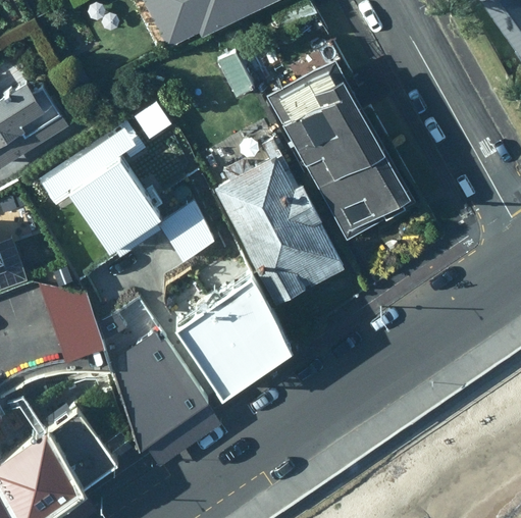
[(142,0),(165,49),(200,33),(202,37),(281,0),(142,0)]
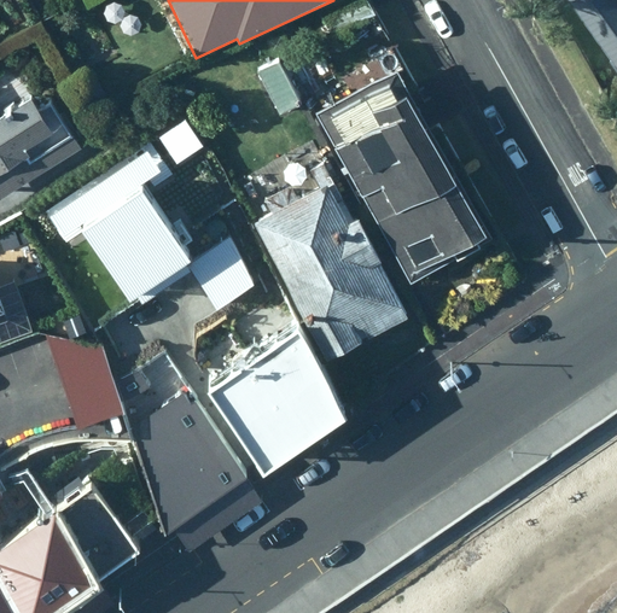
[(616,0),(568,0),(616,69),(616,0)]
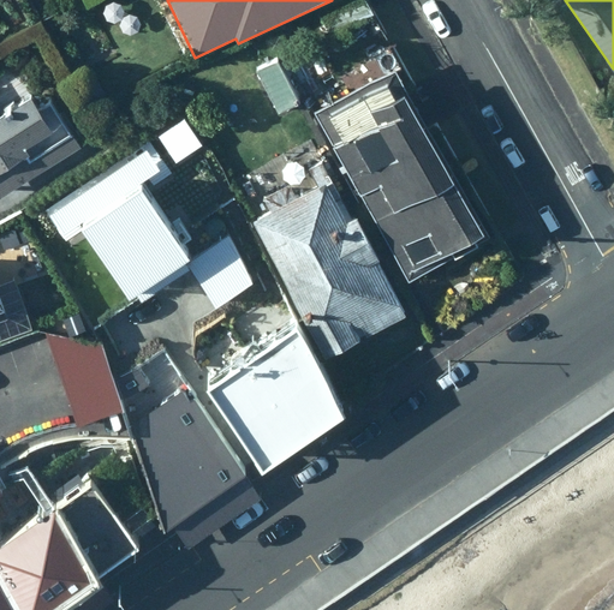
[(279,61),(256,75),(278,115),(300,103),(279,61)]
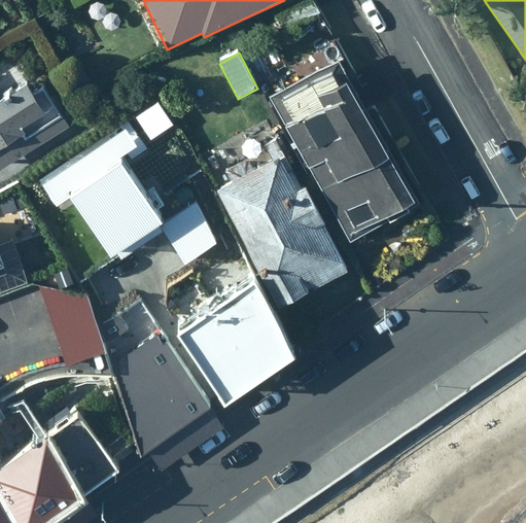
[(334,61),(268,98),(350,243),(408,210),(405,204),(412,199),(334,61)]
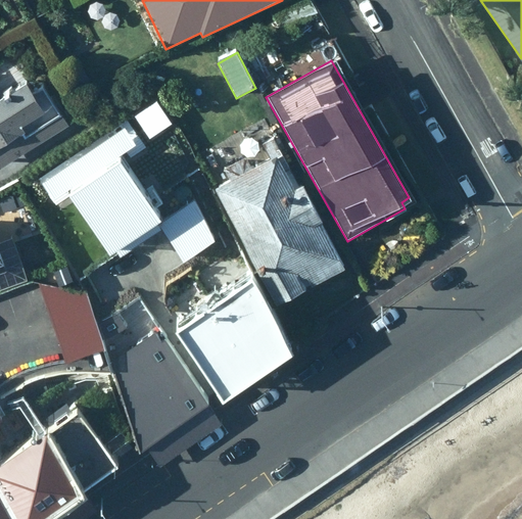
[(0,102),(0,167),(66,123),(42,88),(31,95),(25,86),(0,102)]
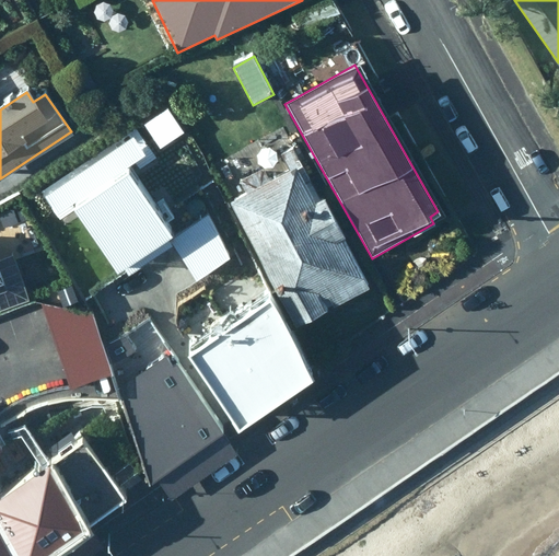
[(246,195),(230,203),(293,327),(327,310),(324,301),(329,299),(334,308),(371,289),(325,198),(315,203),(306,184),(310,182),(293,149),(278,158),(286,173),(269,181),(264,170),(240,182),(246,195)]
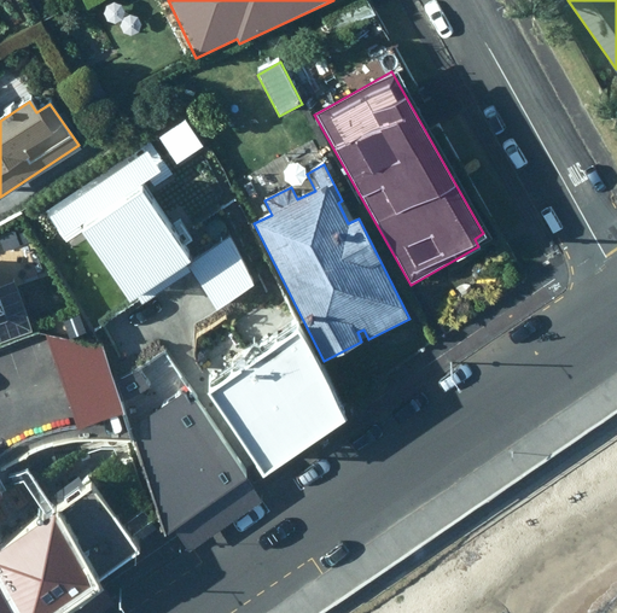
[(115,165),(91,175),(103,203),(87,208),(97,229),(135,214),(115,165)]
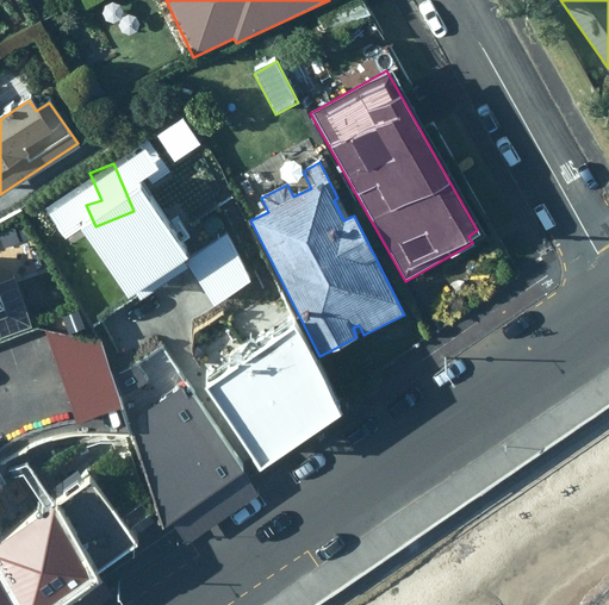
[(211,282),(181,224),(157,234),(174,267),(166,272),(180,298),(211,282)]
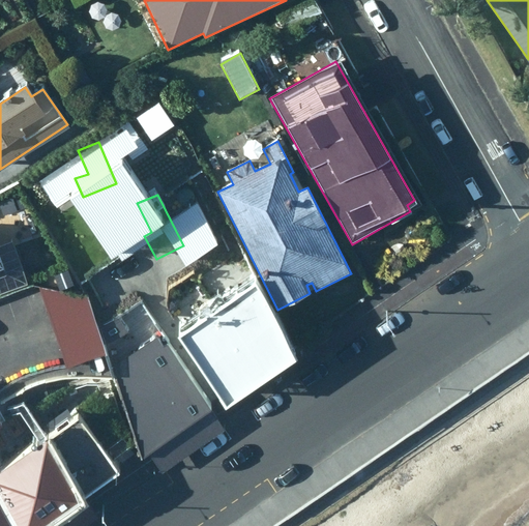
[(0,293),(28,284),(12,243),(0,247),(0,293)]
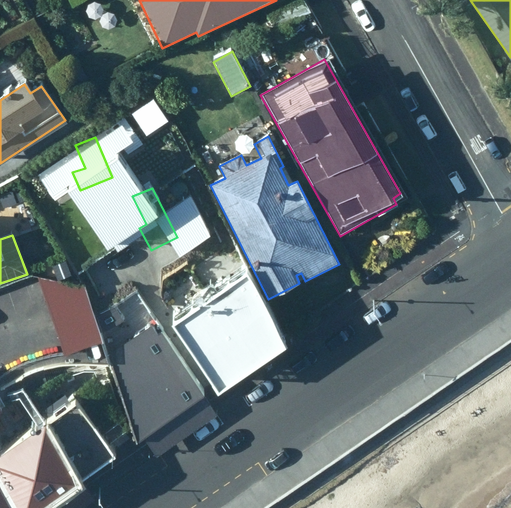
[(92,256),(75,267),(119,335),(139,322),(142,326),(159,316),(129,269),(108,283),(92,256)]
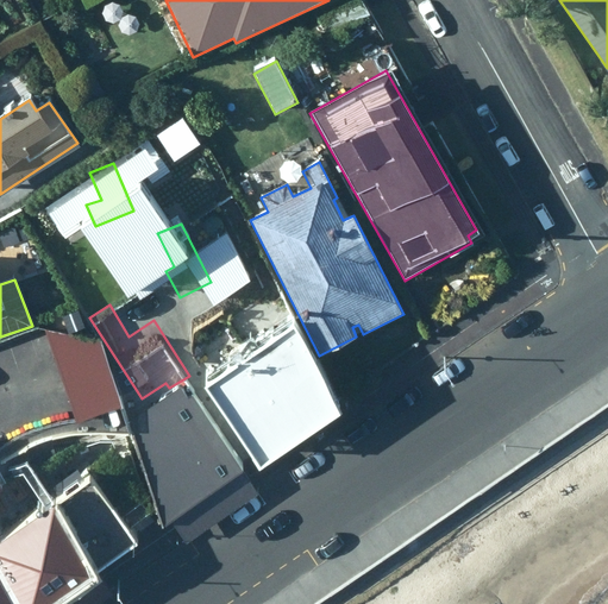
[(293,320),(202,381),(254,459),(337,403),(293,320)]
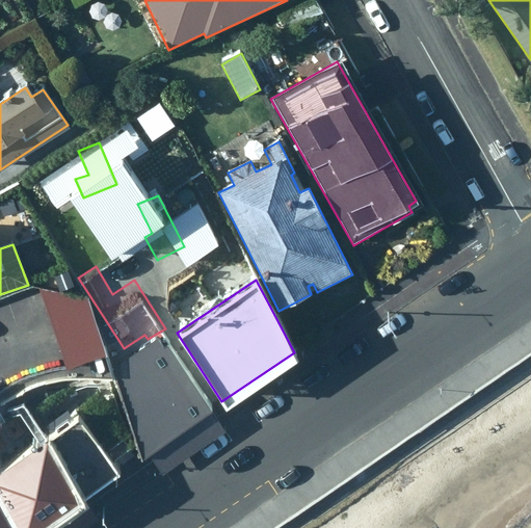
[(164,349),(156,340),(113,368),(143,456),(212,410),(169,346),(164,349)]
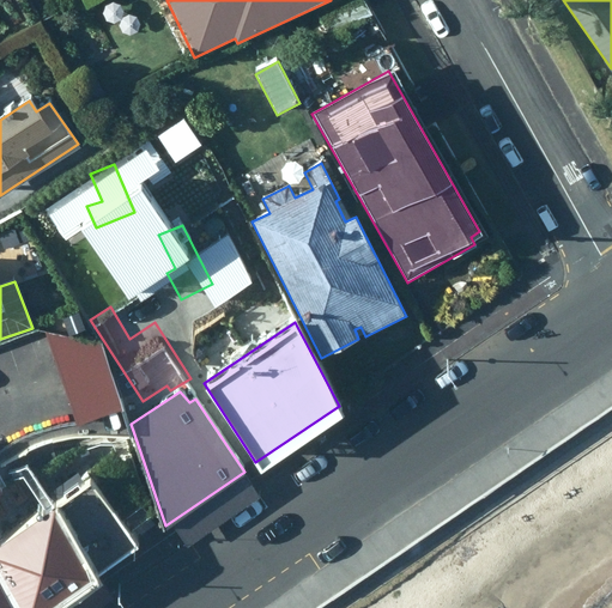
[(244,473),(169,524),(186,547),(260,497),(244,473)]
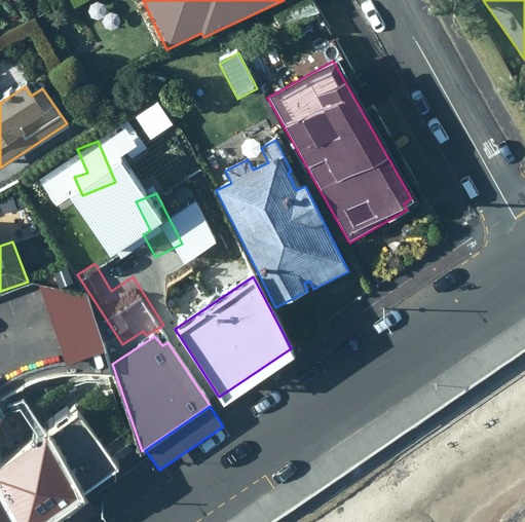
[(37,521),(117,468),(74,412),(46,433),(33,415),(0,436),(0,419),(4,417),(0,410),(0,521),(37,521)]
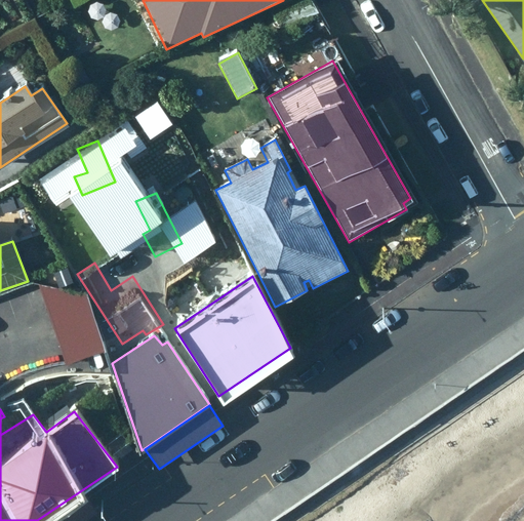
[(93,520),(103,515),(84,486),(29,520),(93,520)]
